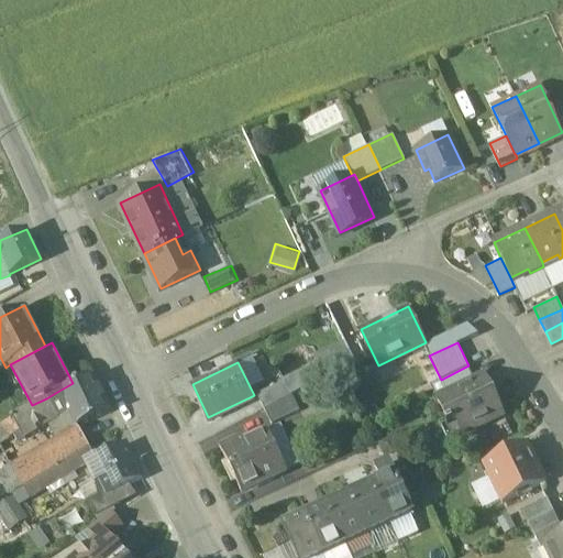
[(468,365),(441,380),(446,392),(475,378),(468,365)]
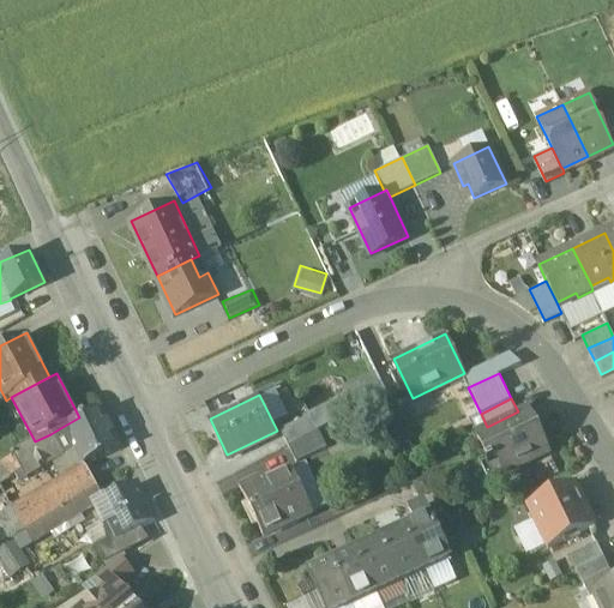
[(102,408),(62,427),(70,440),(82,465),(84,464),(120,446),(102,408)]
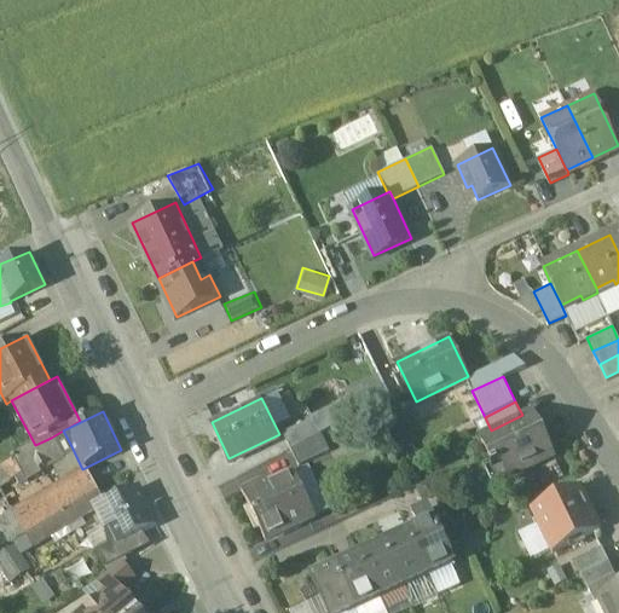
[(553,454),(532,411),(522,415),(491,431),(479,435),(492,462),(484,466),(486,470),(501,463),(507,475),(553,454)]
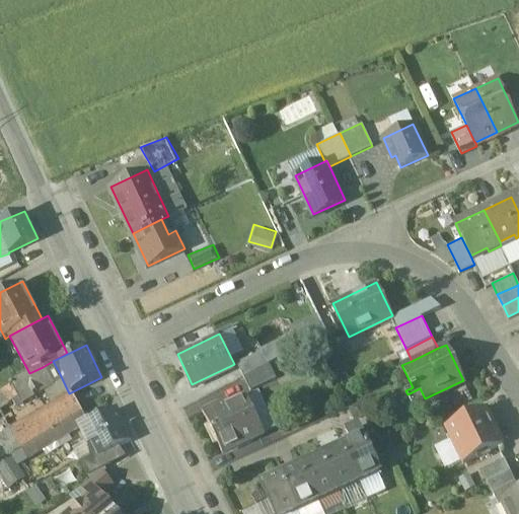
[(262,348),(237,361),(244,374),(269,361),(262,348)]
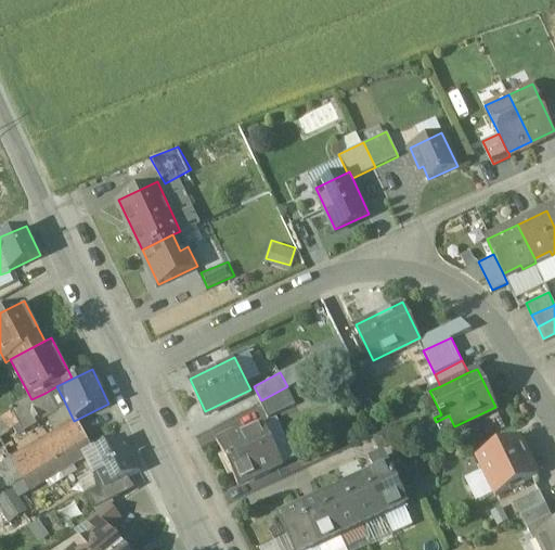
[(56,386),(46,393),(52,404),(63,398),(56,386)]
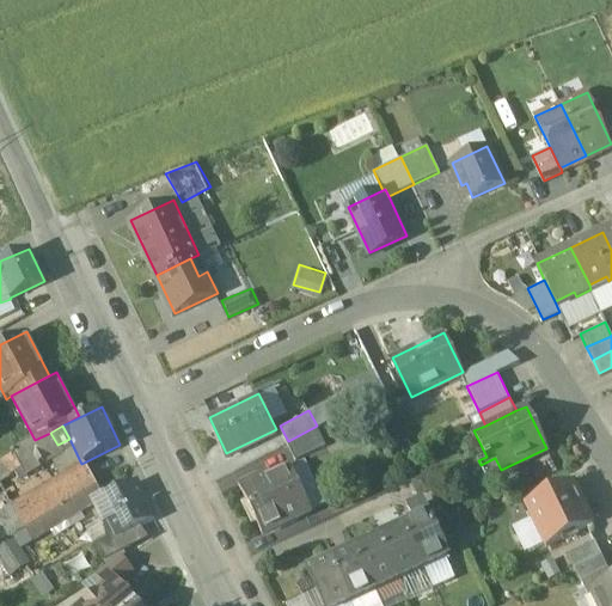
[(317,426),(288,441),(298,458),(326,442),(317,426)]
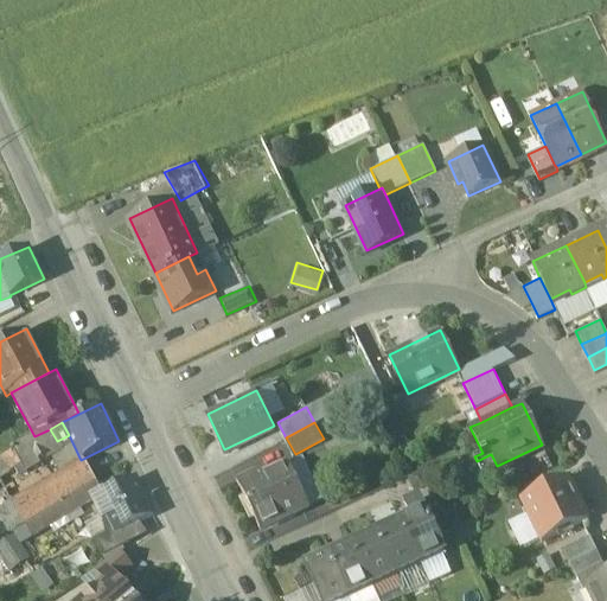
[(50,429),(12,451),(20,464),(14,467),(18,473),(61,448),(57,441),(50,429)]
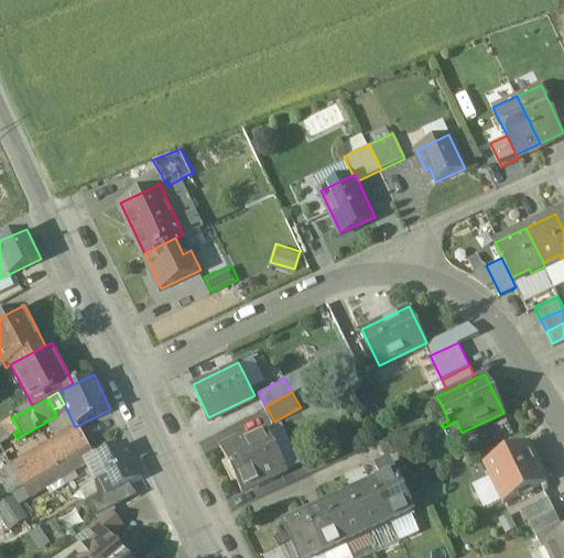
[(75,427),(11,465),(22,485),(68,457),(88,445),(77,426),(75,427)]
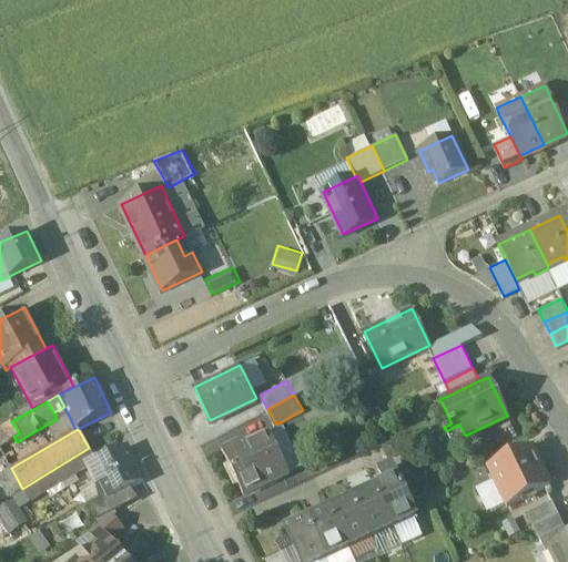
[(272,431),(245,442),(243,437),(223,446),(244,492),(291,471),(272,431)]
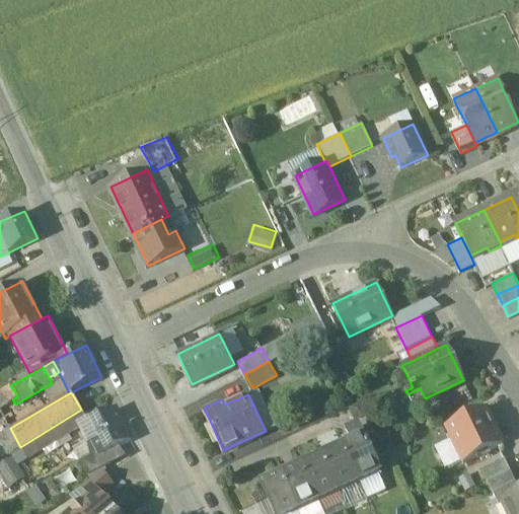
[(116,407),(88,420),(95,436),(90,439),(97,454),(131,439),(116,407)]
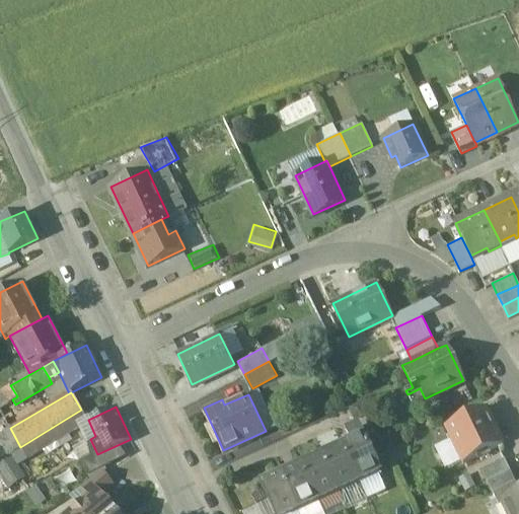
[(485,407),(445,426),(463,463),(503,444),(485,407)]
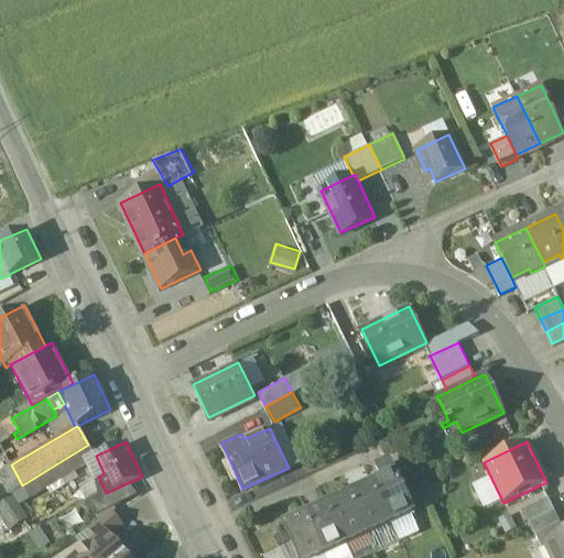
[(68,457),(22,485),(29,495),(75,468),(68,457)]
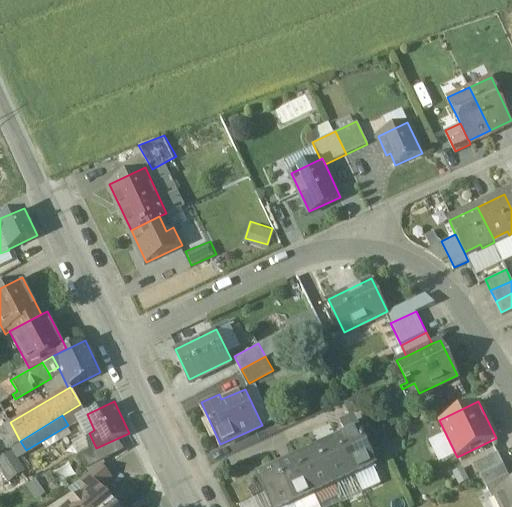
[(347,434),(338,438),(355,474),(375,464),(354,419),(342,424),(347,434)]
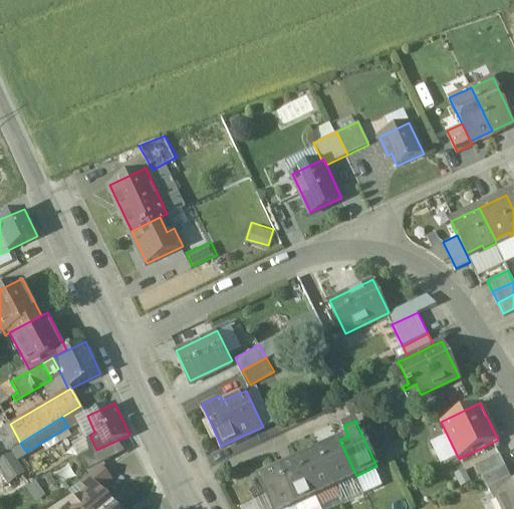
[(356,476),(339,440),(319,450),(335,485),(356,476)]
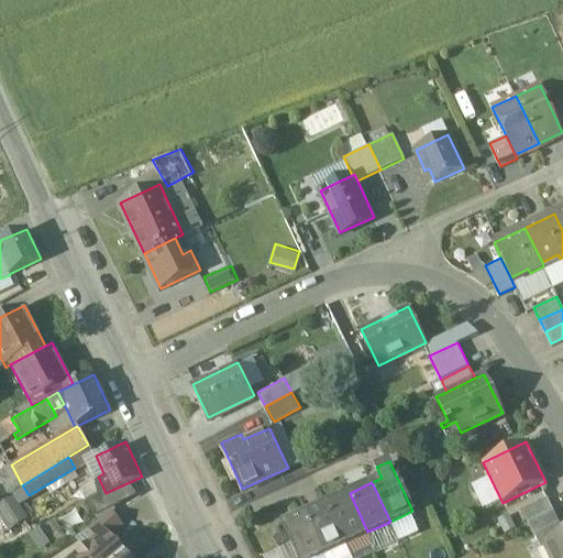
[(14,493),(0,499),(0,510),(7,524),(25,515),(14,493)]
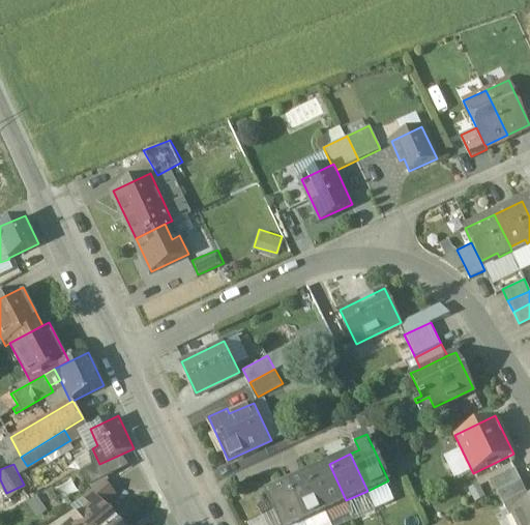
[(346,500),(329,464),(307,473),(325,511),(346,500)]
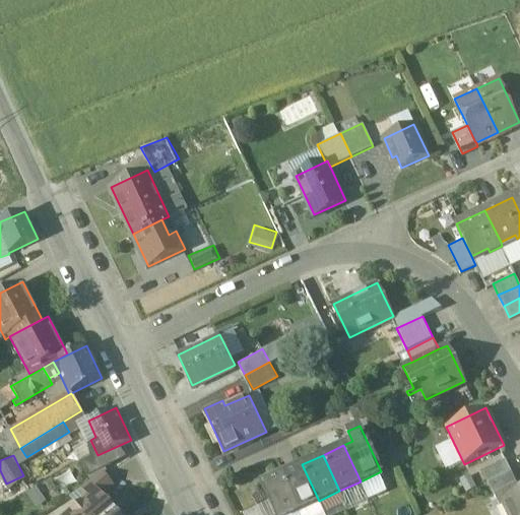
[(506,459),(483,469),(489,479),(510,469),(506,459)]
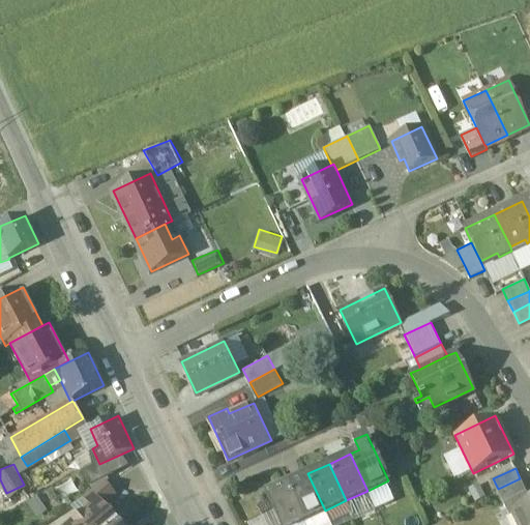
[(325,511),(307,473),(287,484),(304,520),(325,511)]
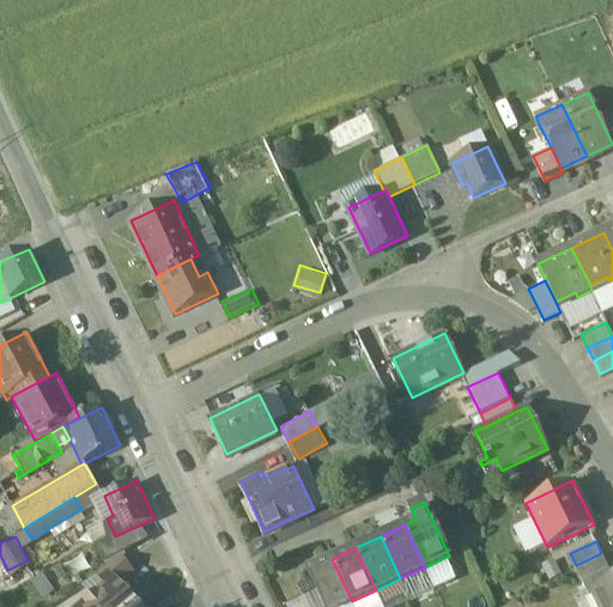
[(601,553),(576,565),(582,578),(608,566),(601,553)]
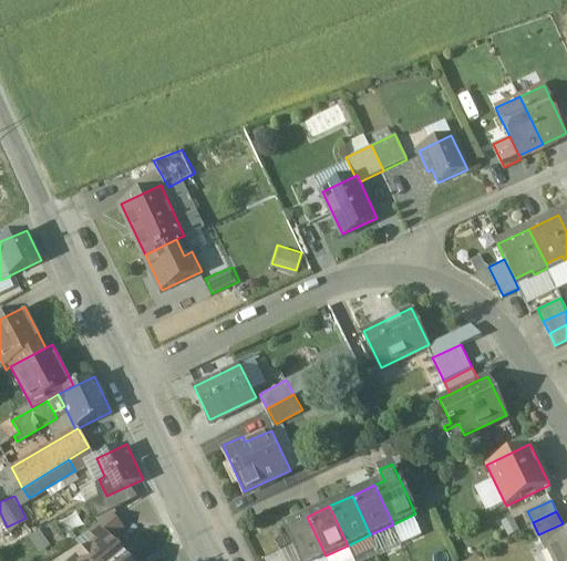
[(113,516),(88,532),(98,543),(105,537),(109,540),(123,528),(113,516)]
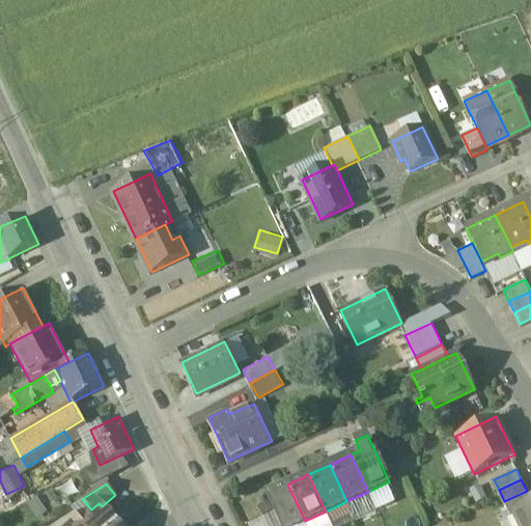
[(287,485),(266,494),(280,525),(285,523),(286,525),(295,525),(305,521),(287,485)]
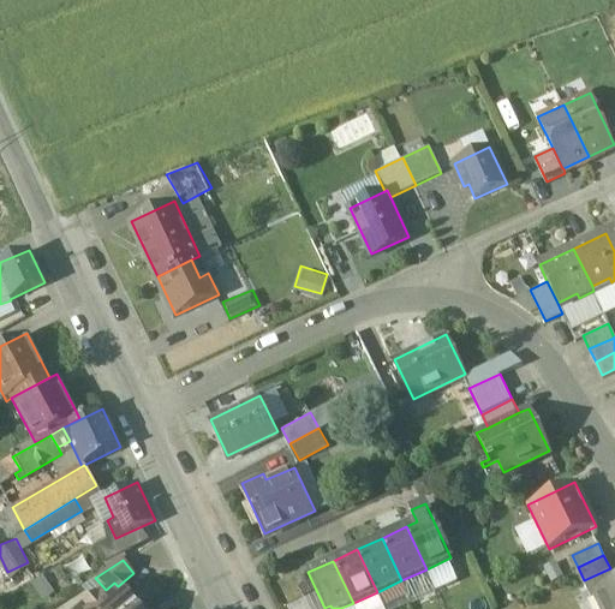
[(614,578),(610,568),(584,580),(591,595),(596,592),(614,583),(614,578)]
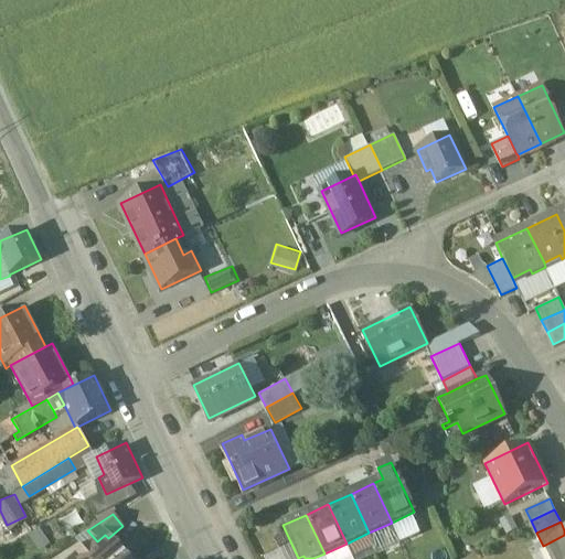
[(97,541),(82,554),(78,554),(74,558),(73,558),(123,558),(128,555),(117,543),(114,545),(108,538),(105,535),(97,541)]
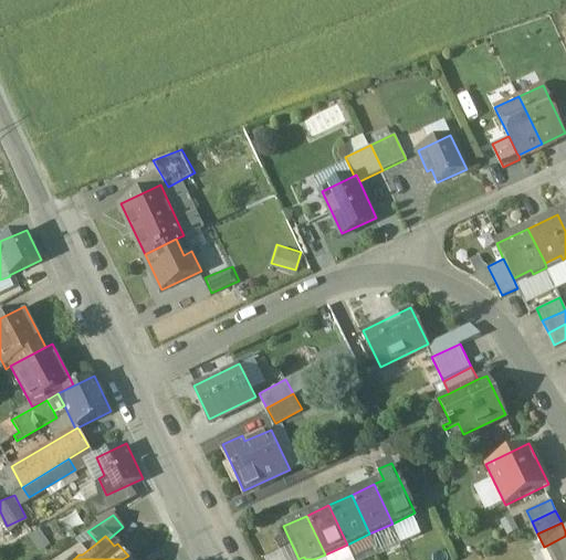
[(565,559),(565,536),(548,545),(555,559),(565,559)]
